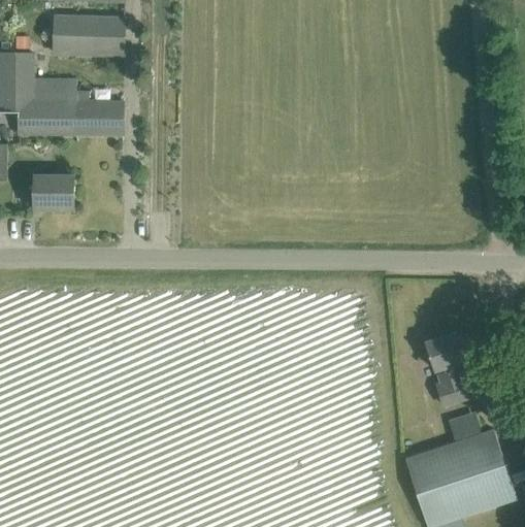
[(52,52),(122,53),(123,18),(53,17),(52,52)]
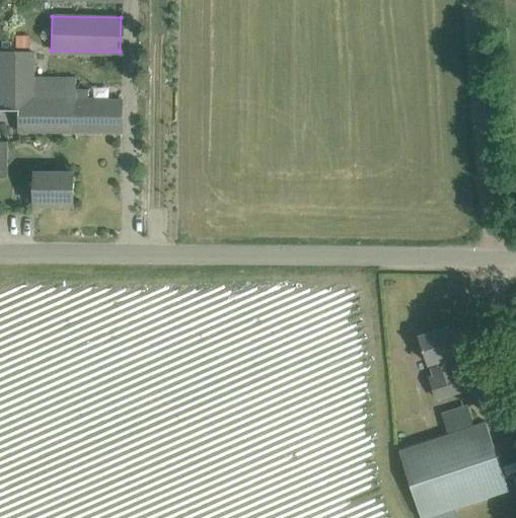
[(27,34),(14,34),(14,47),(27,47),(27,34)]
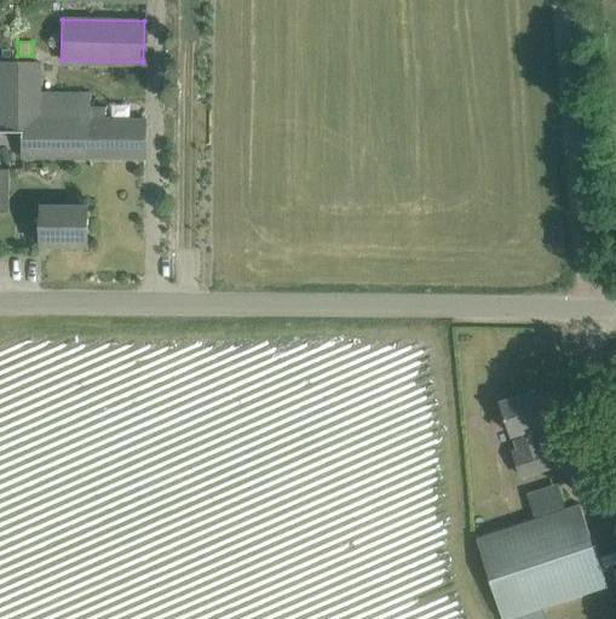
[(0,131),(21,132),(21,158),(87,158),(88,118),(88,92),(38,92),(38,62),(0,62),(0,131)]
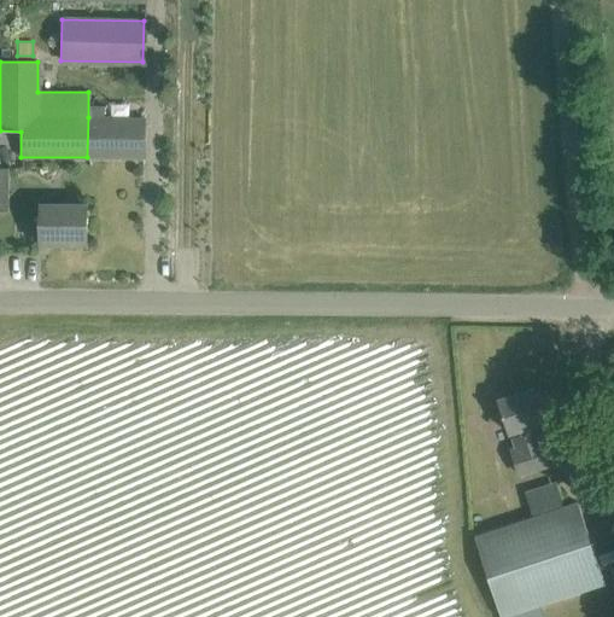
[(88,117),(87,157),(142,157),(142,117),(88,117)]
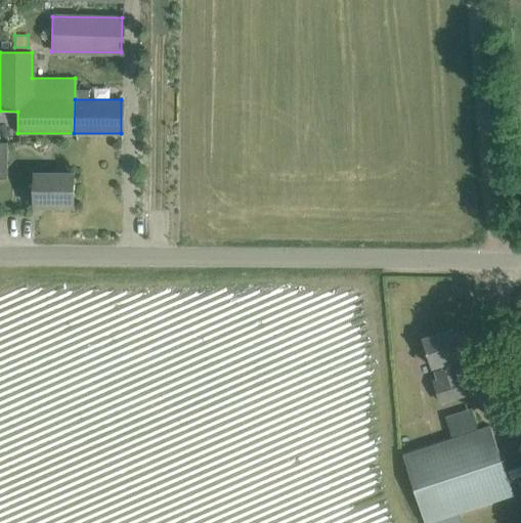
[(33,206),(72,206),(72,173),(33,173),(33,206)]
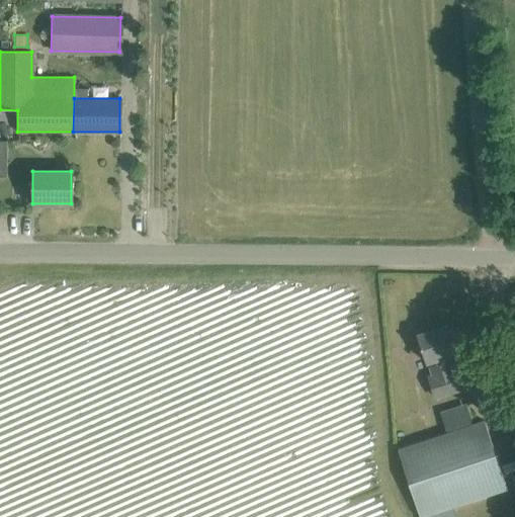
[(425,365),(428,364),(433,377),(426,379),(432,397),(456,389),(446,356),(460,351),(451,324),(417,335),(421,347),(419,348),(425,365)]
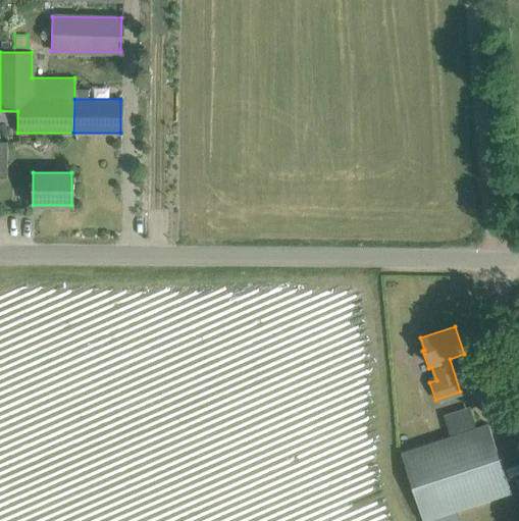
[(400,453),(421,520),(422,520),(510,492),(486,424),(400,453)]
